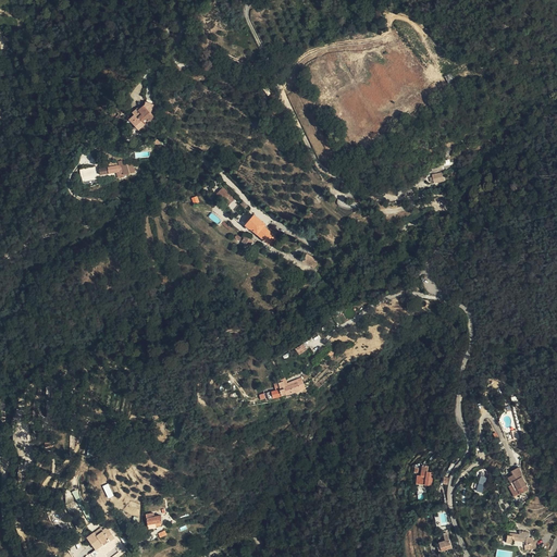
[(450,73),(445,76),(448,83),(454,81),(450,73)]
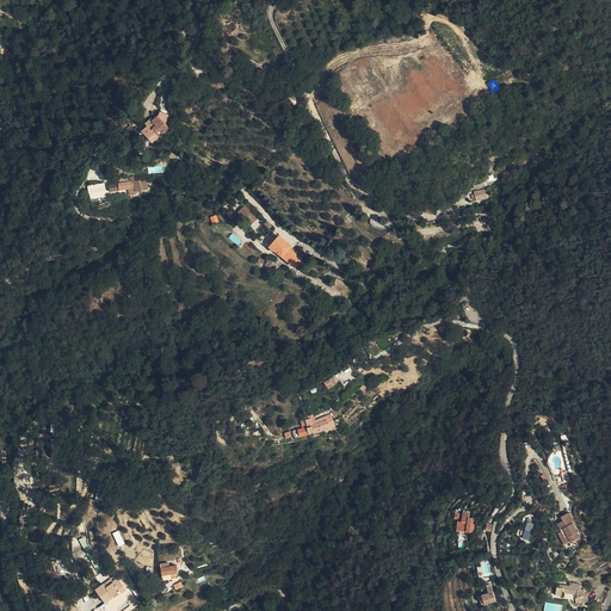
[(165,129),(168,134),(173,128),(170,123),(172,115),(168,112),(168,109),(164,107),(162,115),(154,122),(159,127),(160,125),(165,130),(165,129)]
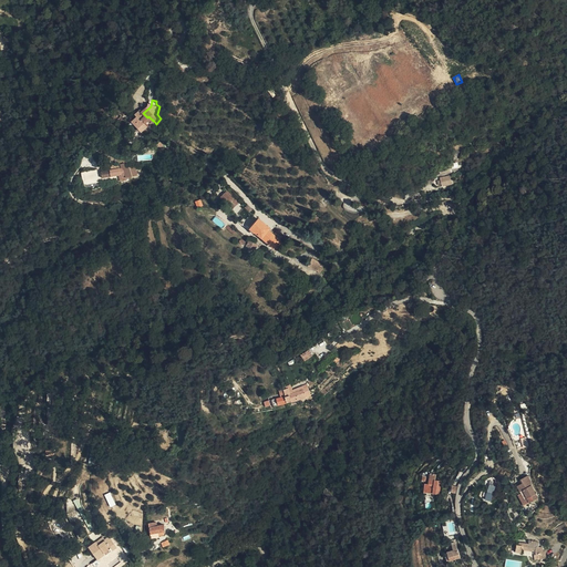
[(138,124),(145,132),(152,126),(150,123),(153,121),(148,116),(147,117),(143,113),(140,115),(142,119),(140,121),(141,123),(138,124)]
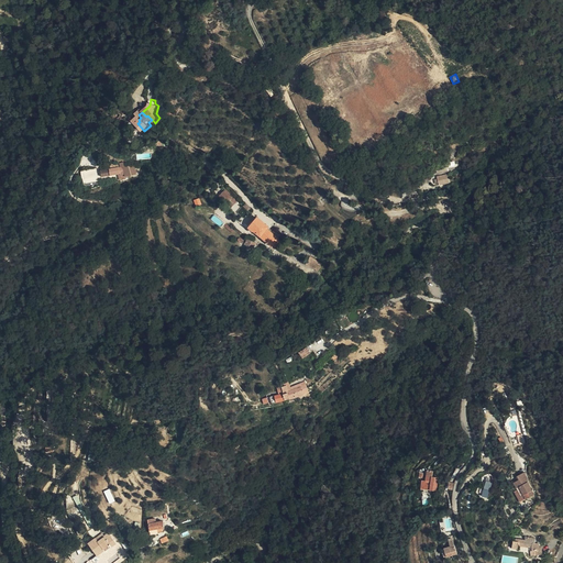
[(123,167),(122,168),(123,174),(121,175),(122,176),(129,175),(129,177),(140,174),(139,167),(138,164),(129,166),(123,167)]
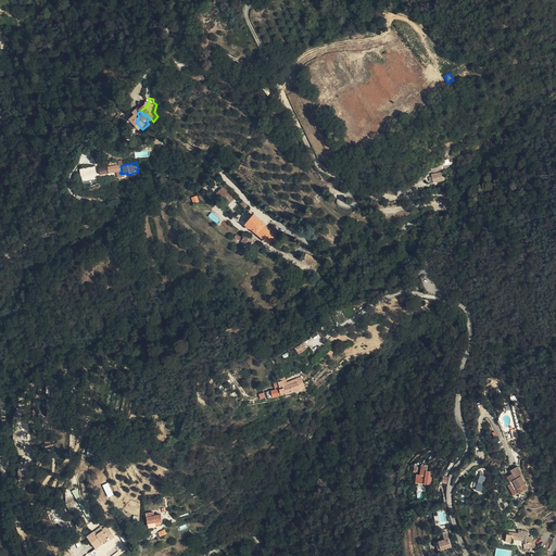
[(79,169),(83,181),(97,178),(95,166),(79,169)]
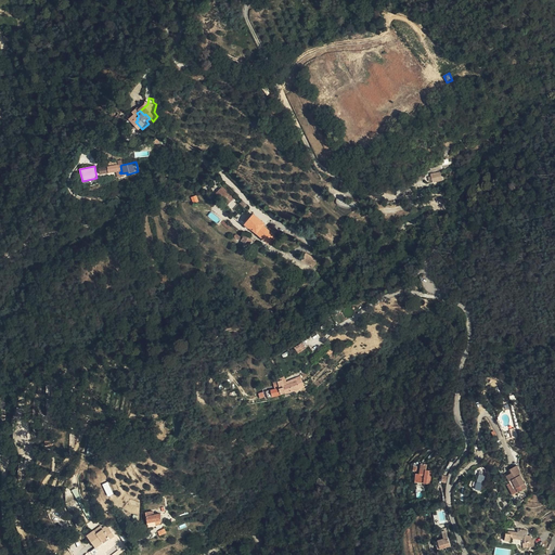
[(116,173),(115,167),(106,168),(103,169),(104,176),(116,173)]
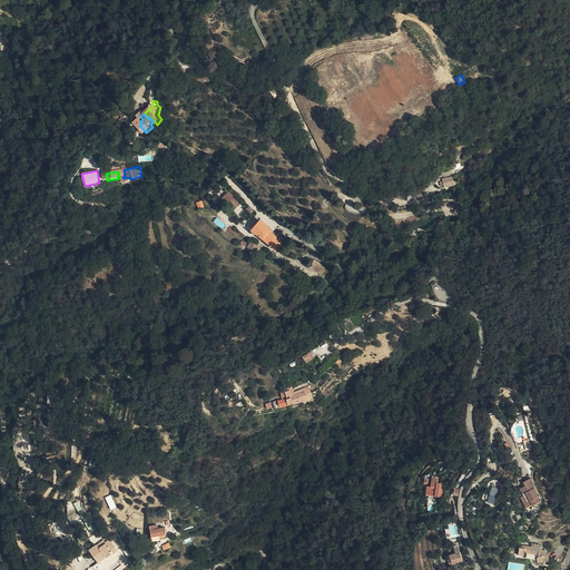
[(454,176),(449,177),(450,180),(446,182),(448,186),(457,184),(454,176)]
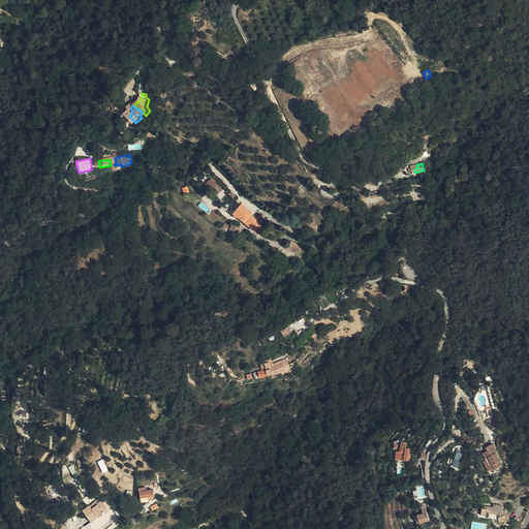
[(215,178),(209,183),(219,193),(225,188),(215,178)]
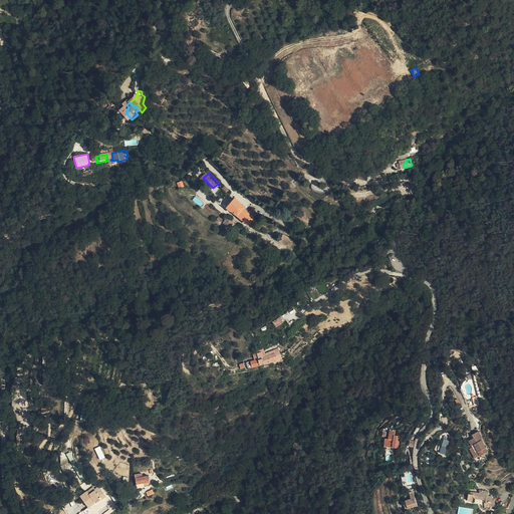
[(292,199),(288,195),(284,198),(289,203),(292,199)]
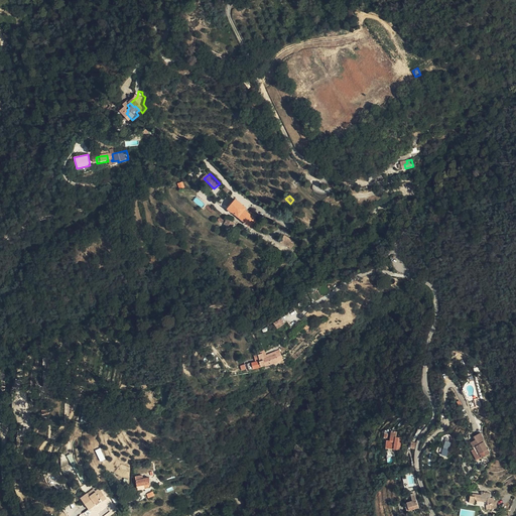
[(249,208),(251,206),(241,197),(232,206),(235,209),(236,208),(251,224),(258,218),(249,208)]
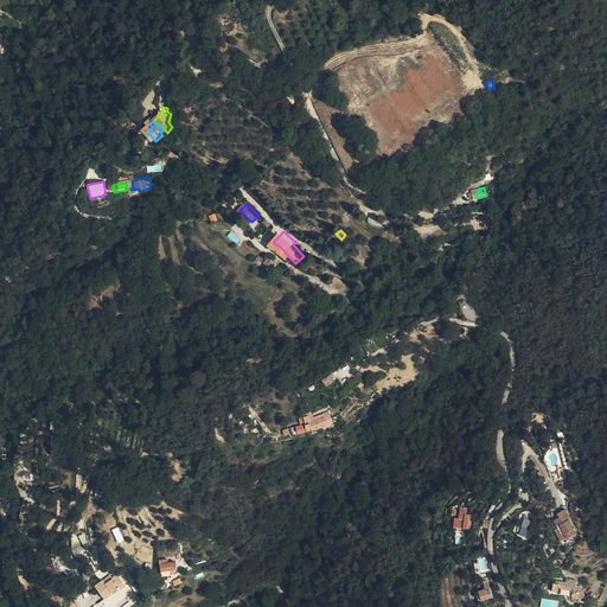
[(267,251),(266,254),(279,267),(283,262),(276,255),(274,257),(267,251)]
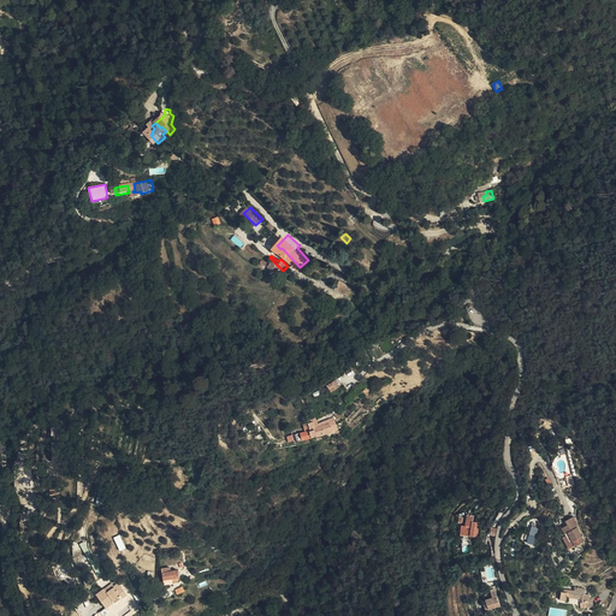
[(303,271),(312,264),(308,260),(300,267),(303,271)]
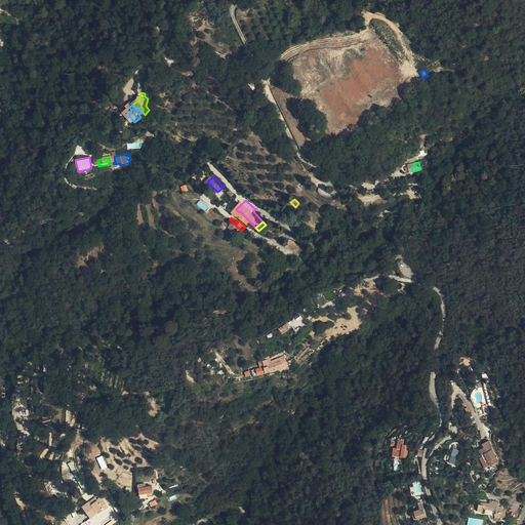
[(290,240),(285,246),(296,254),(300,247),(290,240)]
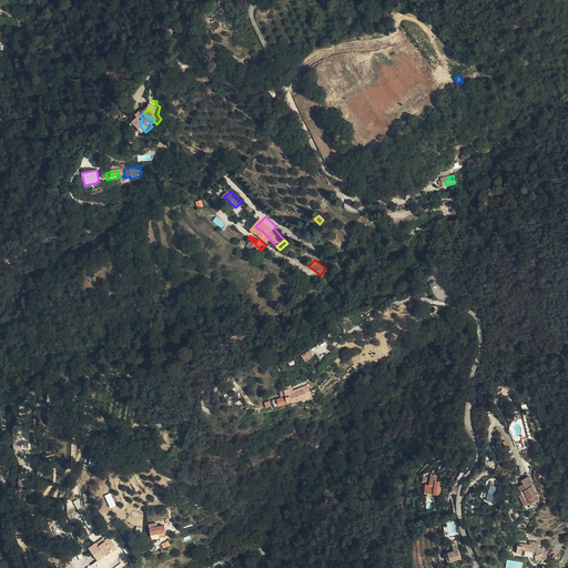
[(310,351),(301,355),(304,362),(313,357),(310,351)]
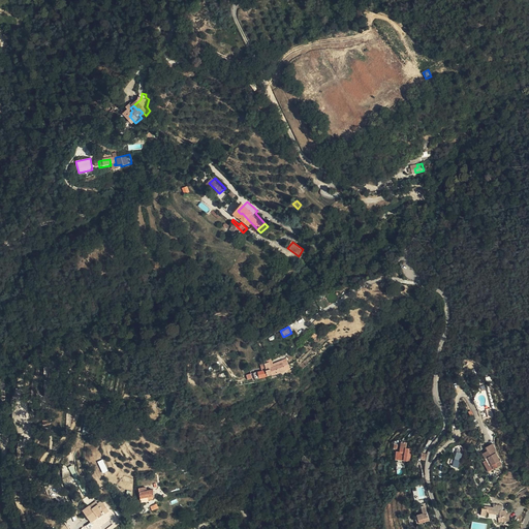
[(272,362),(270,359),(269,359),(269,358),(265,359),(265,362),(254,365),(255,369),(258,369),(258,371),(262,370),(261,368),(270,365),(269,363),(272,362)]
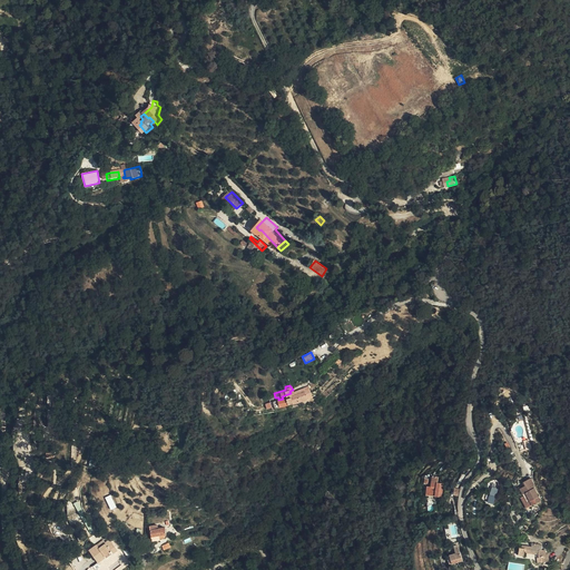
[(296,392),(291,393),(293,402),(306,397),(311,395),(308,387),(296,392)]
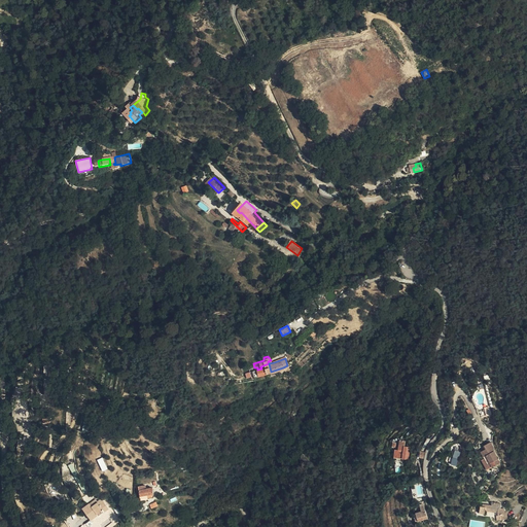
[(257,367),(254,367),(255,373),(256,376),(271,372),(269,363),(260,366),(261,369),(257,370),(257,367)]
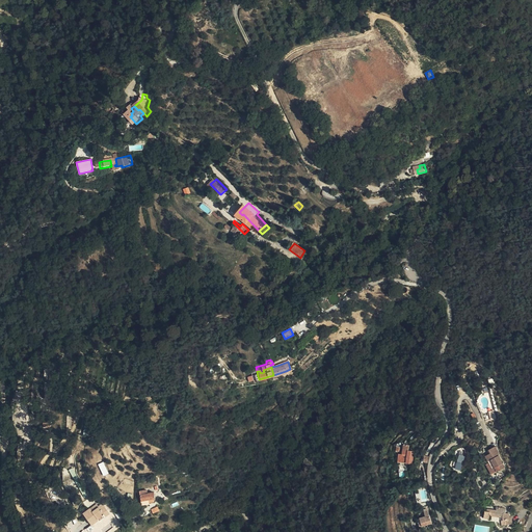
[(406,452),(406,460),(418,461),(418,449),(413,448),(414,443),(407,442),(406,452)]
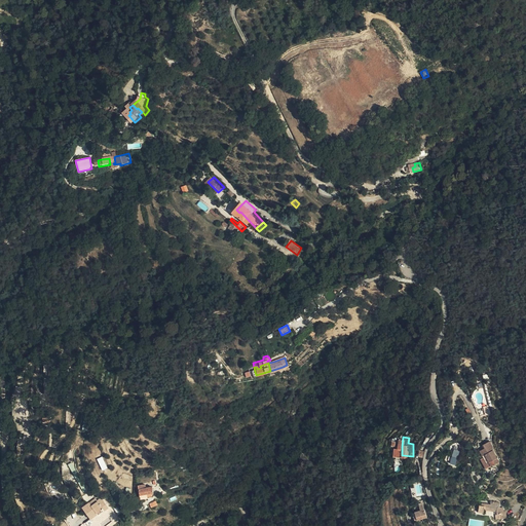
[(493,463),(495,466),(502,462),(495,448),(496,448),(492,442),(487,446),(488,449),(484,452),(487,458),(491,464),(493,463)]
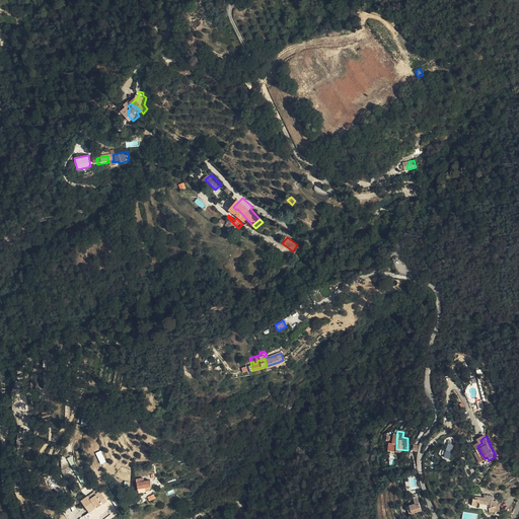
[(448,443),(443,457),(449,459),(453,445),(448,443)]
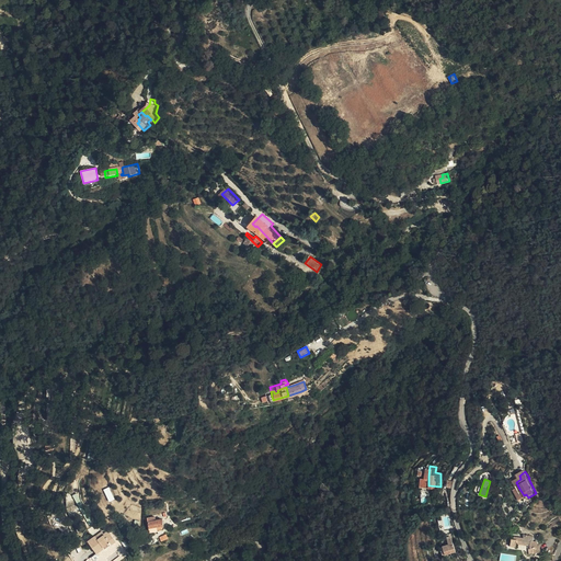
[(109,502),(115,500),(110,487),(103,490),(109,502)]
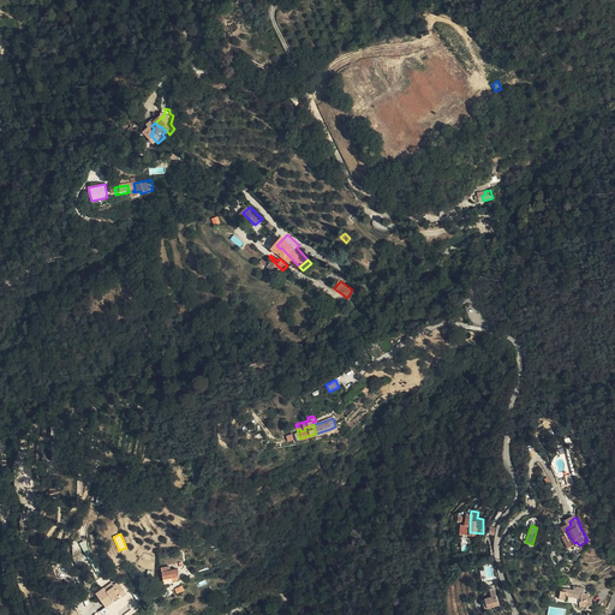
[(573,549),(579,545),(577,542),(574,543),(569,536),(567,538),(573,549)]
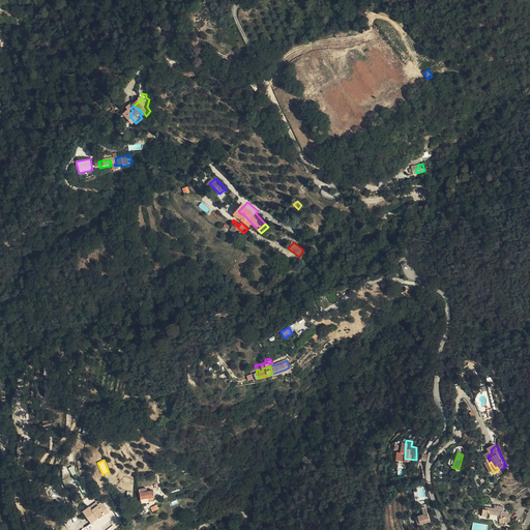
[(92,506),(84,510),(93,522),(100,517),(99,514),(104,511),(107,514),(108,513),(102,506),(101,507),(99,505),(98,504),(93,508),(92,506)]
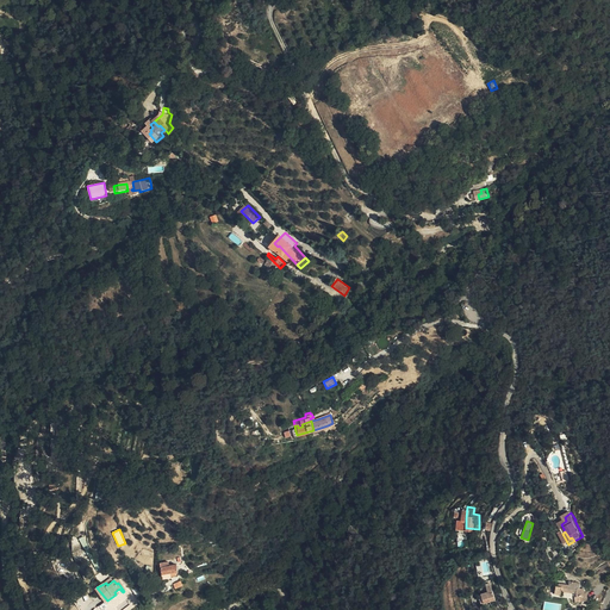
[(118,583),(124,591),(129,587),(122,580),(118,583)]
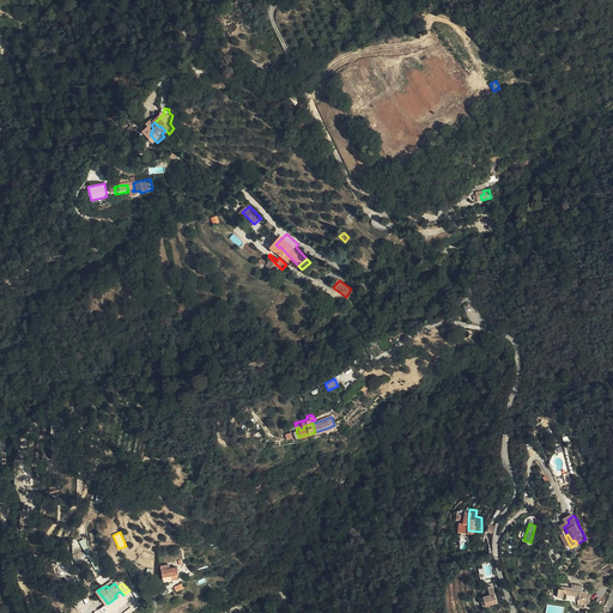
[(577,586),(566,584),(565,588),(568,588),(566,596),(571,598),(571,593),(584,595),(584,598),(588,598),(588,604),(595,604),(595,596),(593,596),(593,589),(589,589),(589,584),(578,583),(577,586)]
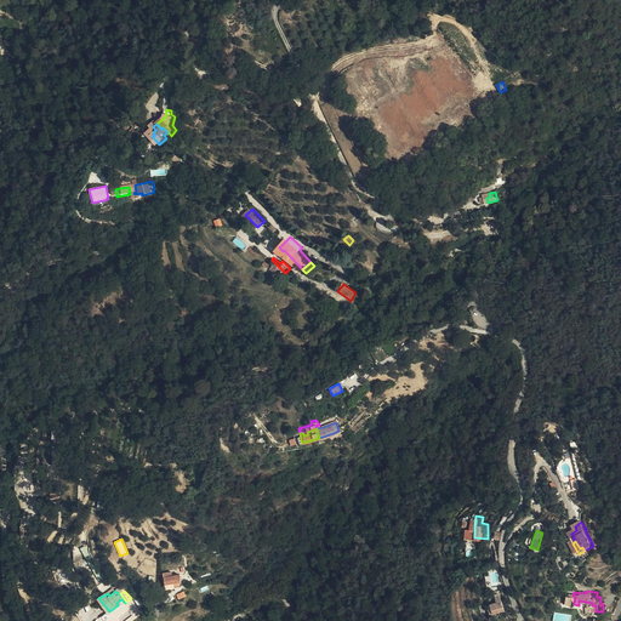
[(500,610),(502,610),(506,609),(510,608),(505,594),(493,598),(495,608),(499,607),(500,610)]
